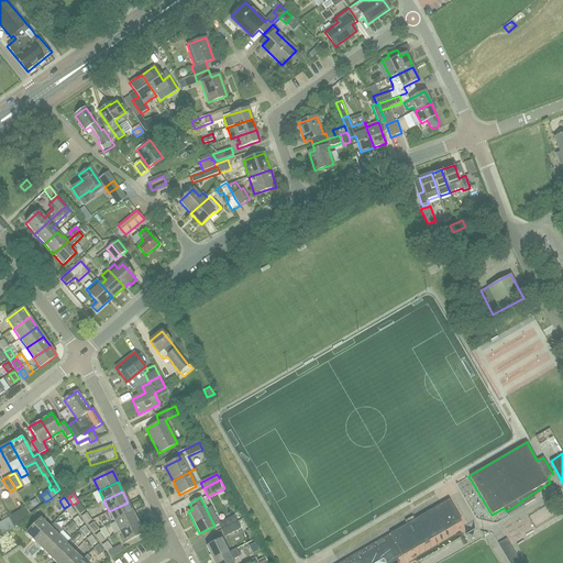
[(398,562),(396,559),(461,521),(449,500),(384,538),(381,531),(326,562),(398,562)]
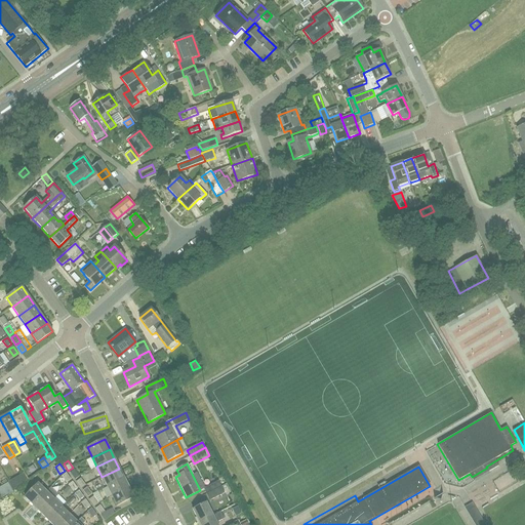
[(124,478),(119,469),(102,477),(107,486),(124,478)]
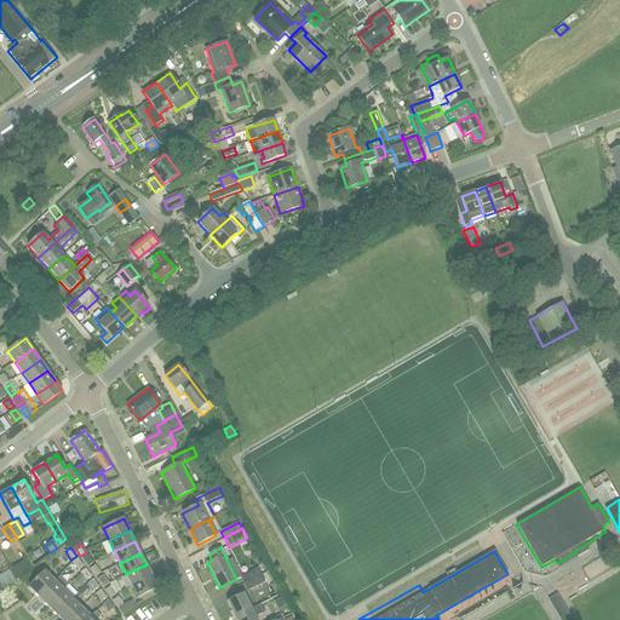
[(89,567),(93,562),(87,555),(82,558),(89,567)]
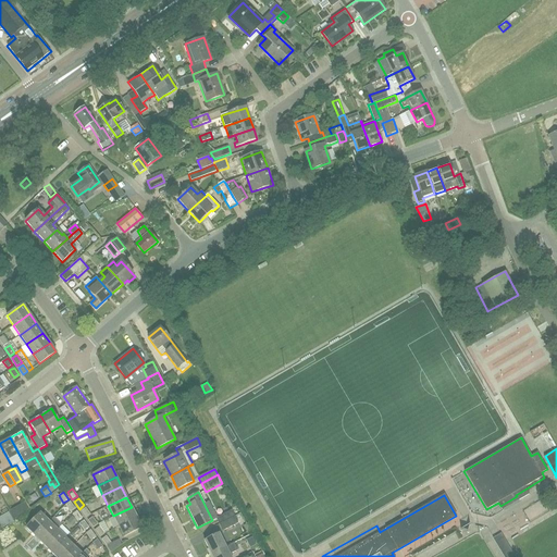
[(71,512),(75,508),(70,502),(65,505),(71,512)]
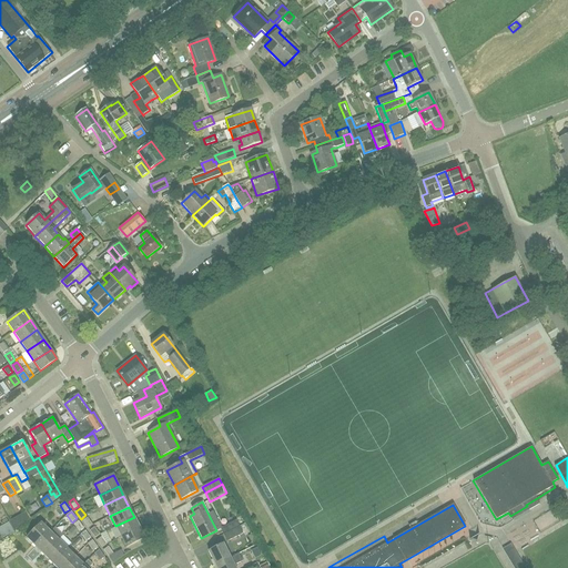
[(139,527),(134,517),(115,526),(121,537),(139,527)]
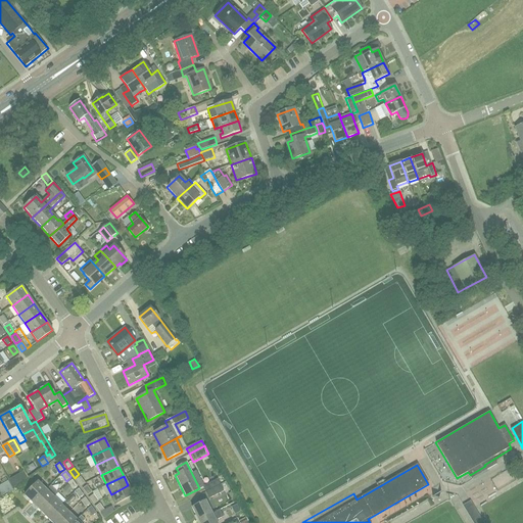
[(81,477),(76,480),(81,486),(85,483),(81,477)]
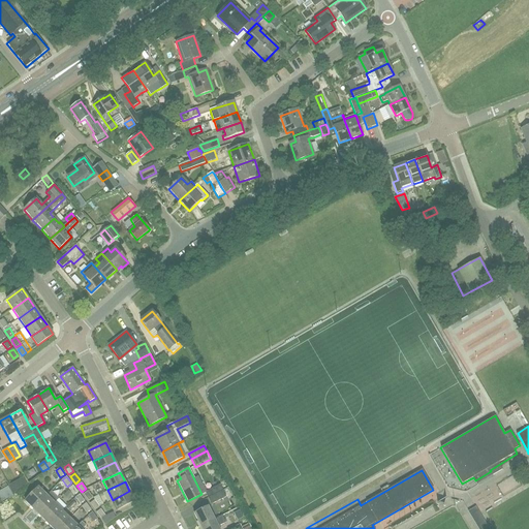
[(16,493),(22,489),(19,485),(12,489),(16,493)]
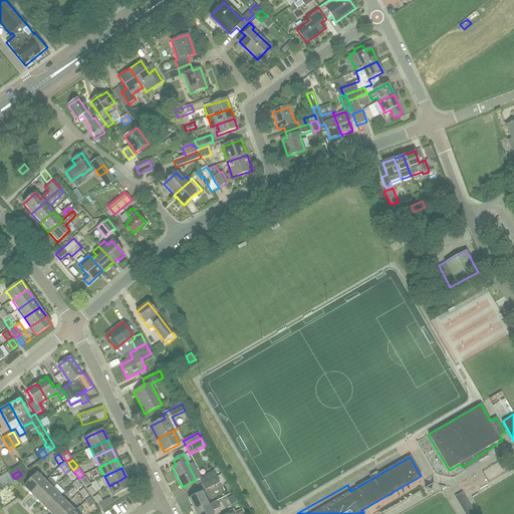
[(66,475),(71,481),(75,478),(71,471),(66,475)]
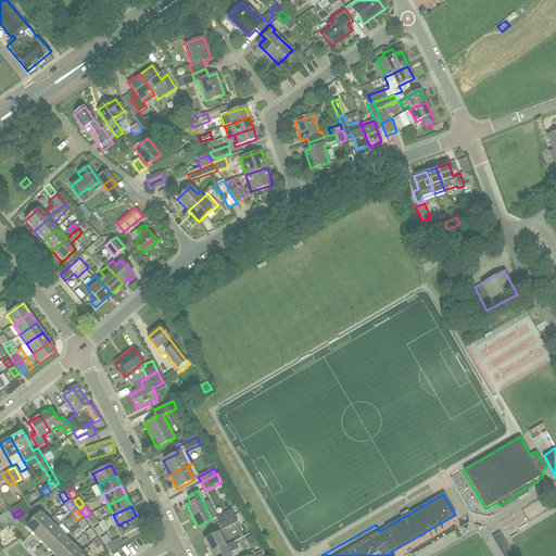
[(35,534),(49,520),(40,512),(26,527),(35,534)]
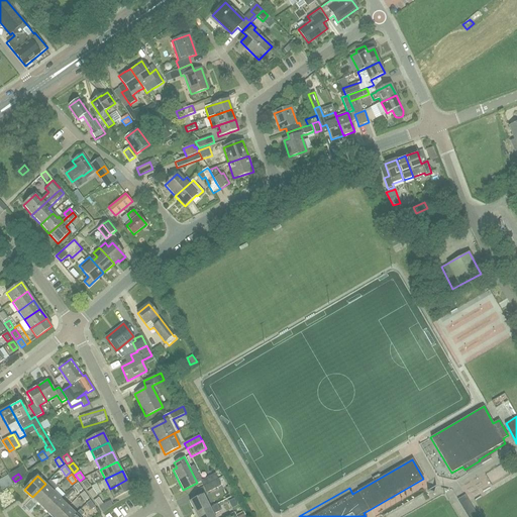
[(217,479),(203,486),(206,494),(222,485),(219,479),(218,479),(217,479)]
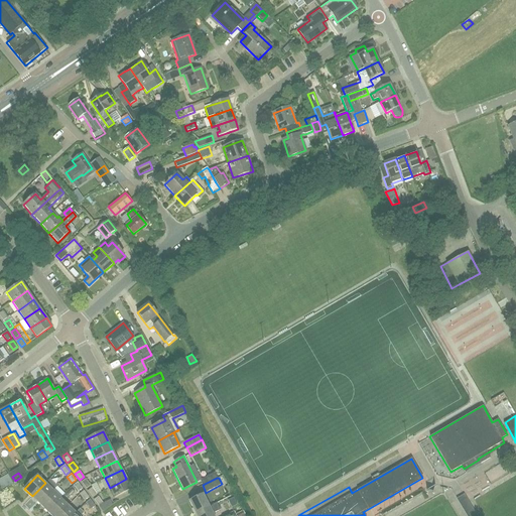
[(67,479),(61,484),(67,488),(72,483),(67,479)]
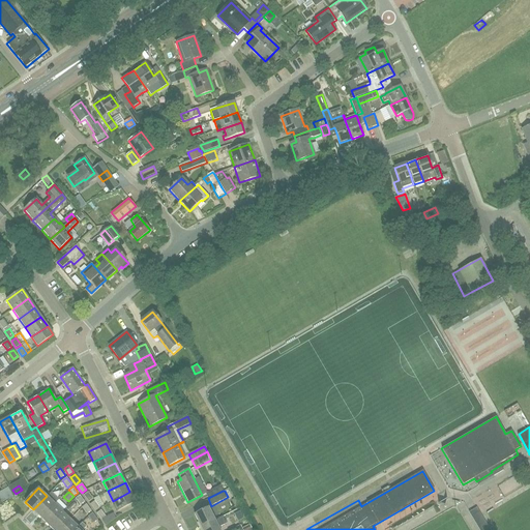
[(93,499),(88,492),(83,495),(88,502),(93,499)]
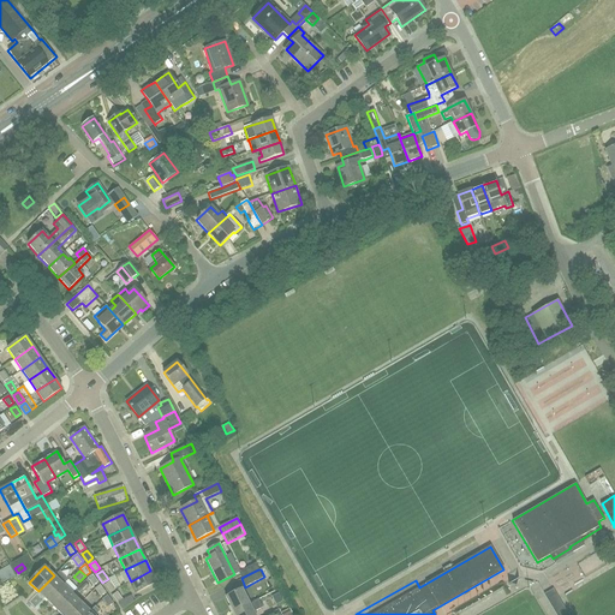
[(150,571),(131,581),(136,593),(156,583),(150,571)]
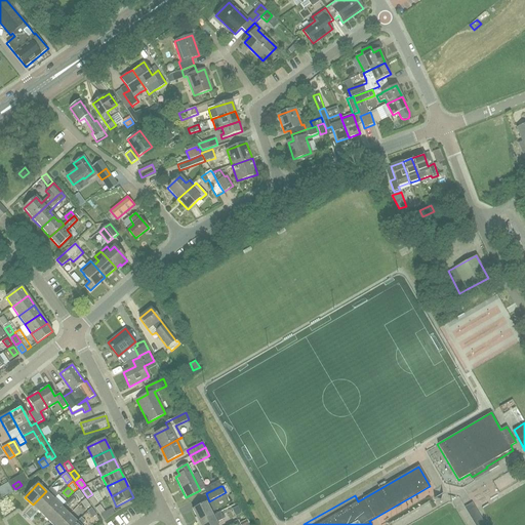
[(75,493),(79,500),(84,497),(79,490),(75,493)]
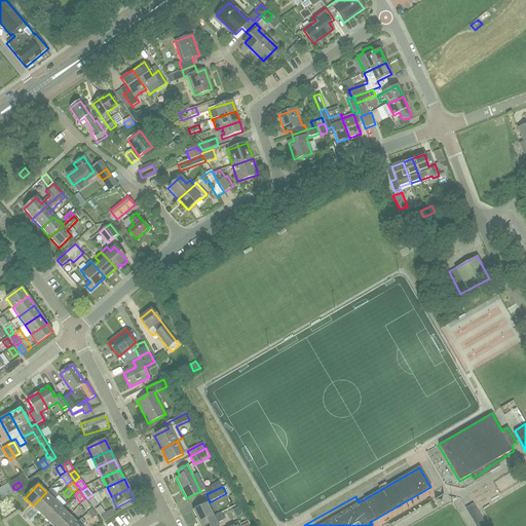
[(53,500),(46,492),(33,505),(40,514),(53,500)]
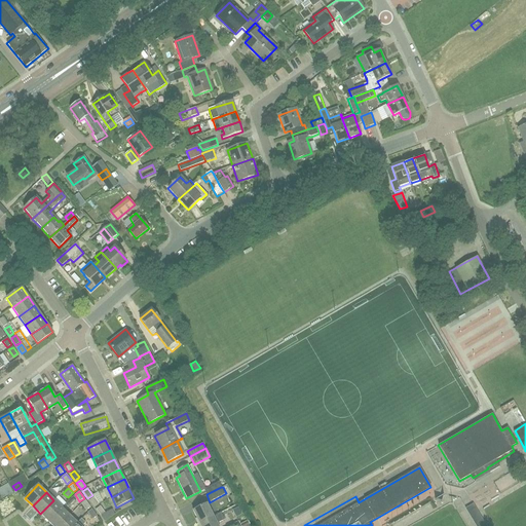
[(94,497),(89,500),(95,506),(99,503),(94,497)]
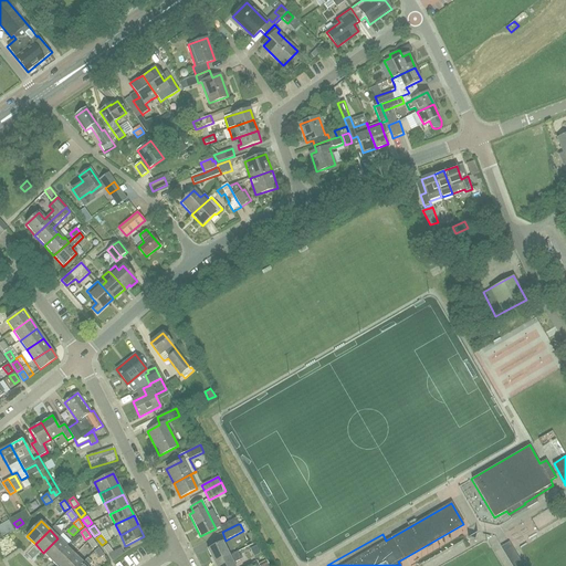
[(75,546),(82,541),(79,536),(72,543),(75,546)]
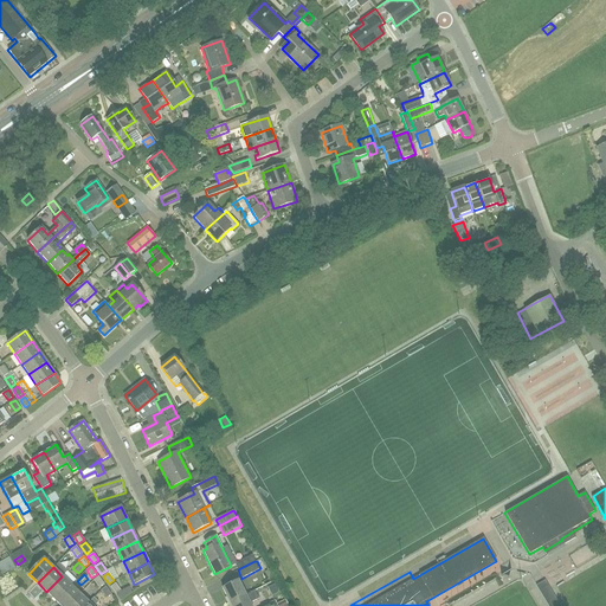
[(550,574),(543,578),(550,591),(558,587),(550,574)]
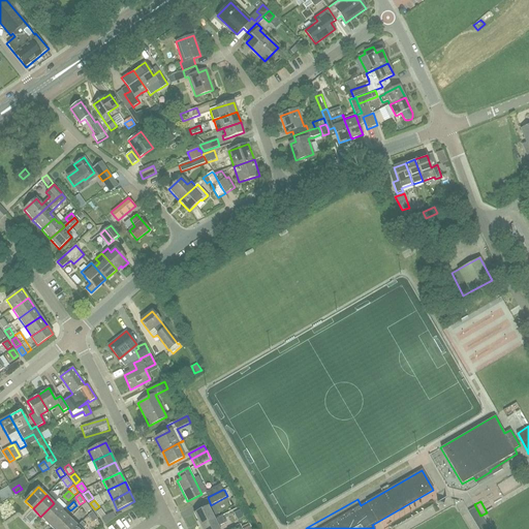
[(54,503),(40,517),(49,524),(62,510),(54,503)]
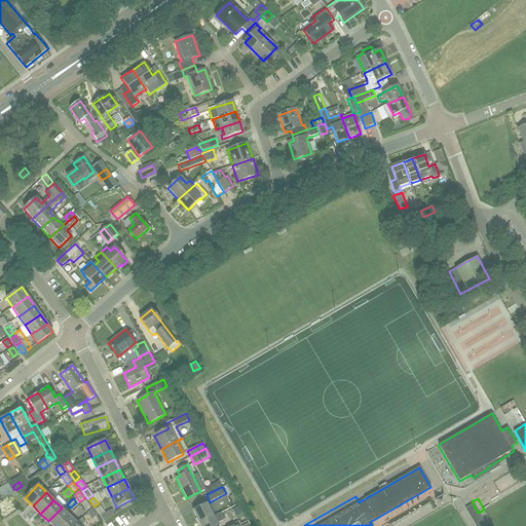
[(86,511),(90,506),(85,500),(81,503),(86,511)]
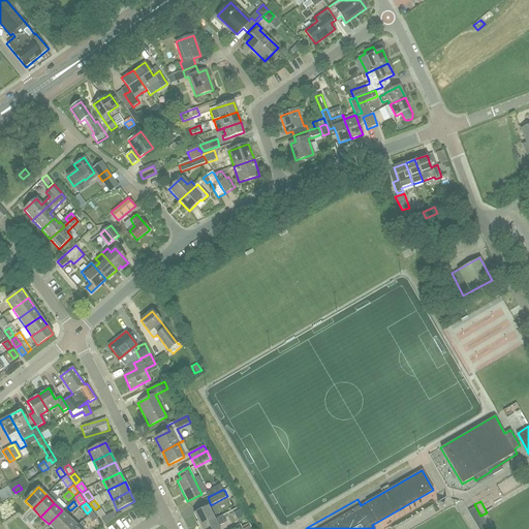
[(215,520),(215,519),(208,506),(194,514),(200,526),(215,520)]
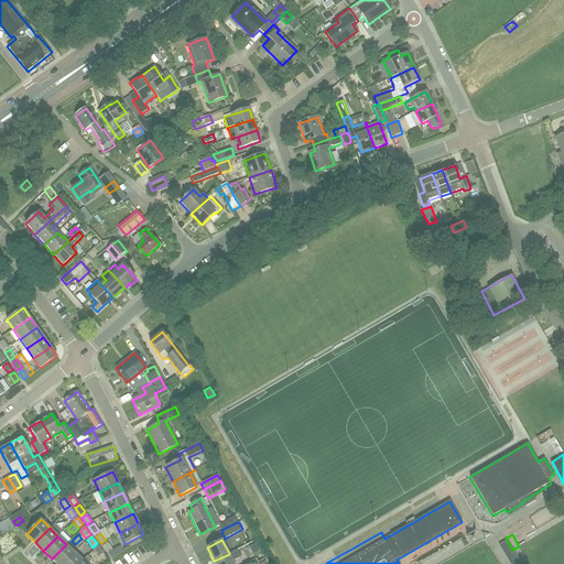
[(108,542),(102,546),(108,553),(112,550),(108,542)]
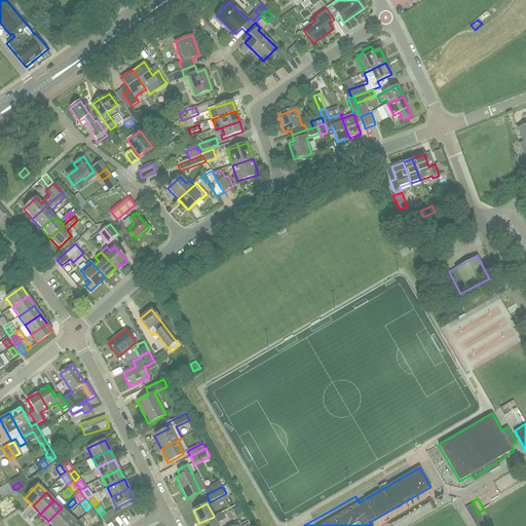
[(58,525),(69,515),(62,508),(48,521),(52,525),(58,525)]
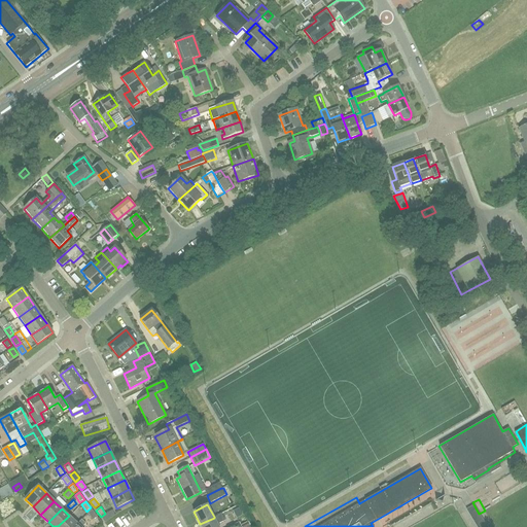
[(88,514),(93,520),(97,517),(92,510),(88,514)]
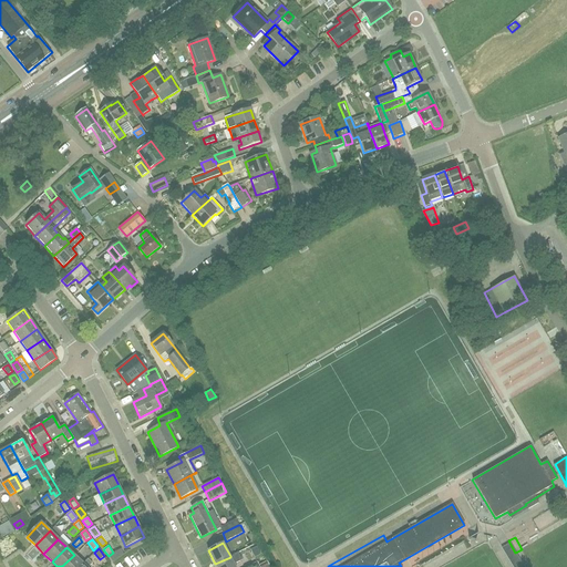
[(230,557),(215,564),(216,566),(235,566),(234,565),(243,560),(238,553),(230,556),(230,557)]
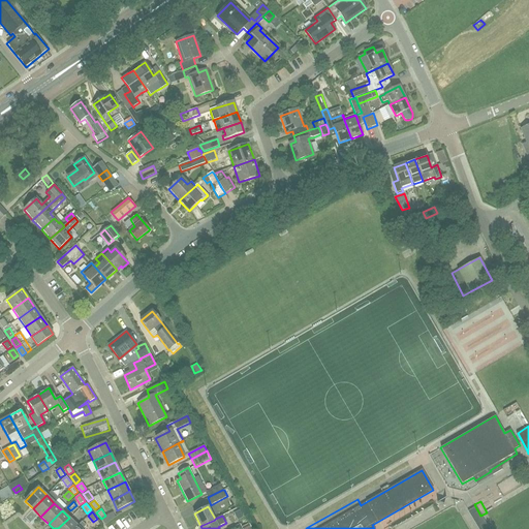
[(69,518),(58,528),(73,528),(78,526),(69,518)]
